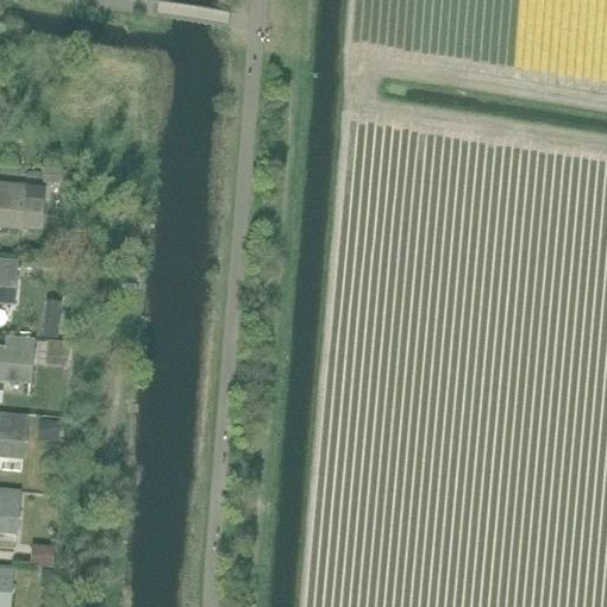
[(41,229),(44,187),(1,183),(0,191),(0,225),(20,227),(20,229),(22,229),(22,227),(41,229)]
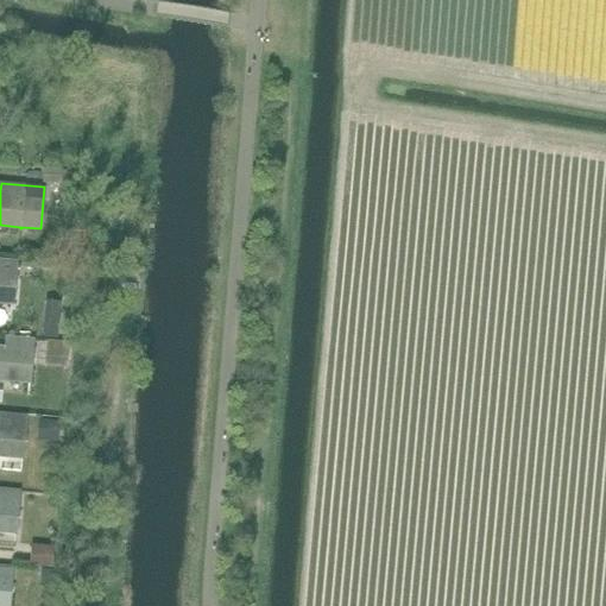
[(0,301),(13,302),(13,304),(14,304),(18,262),(0,259),(0,301)]
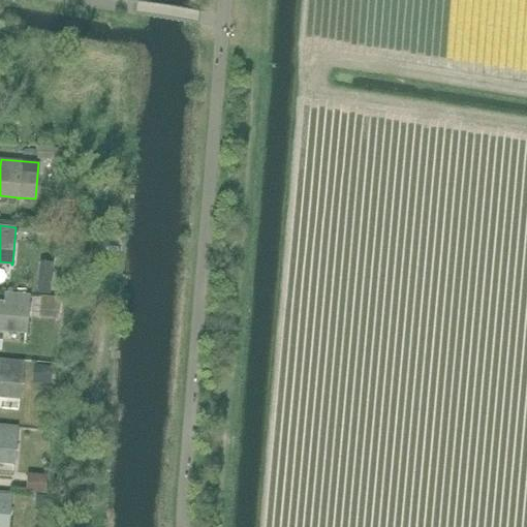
[(27,333),(30,296),(9,293),(8,304),(0,303),(0,328),(26,331),(26,333),(27,333)]
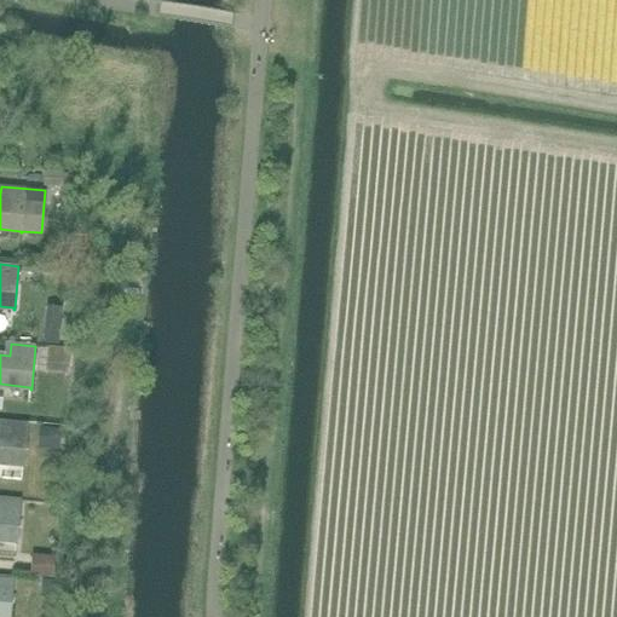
[(41,428),(40,447),(59,448),(61,430),(41,428)]
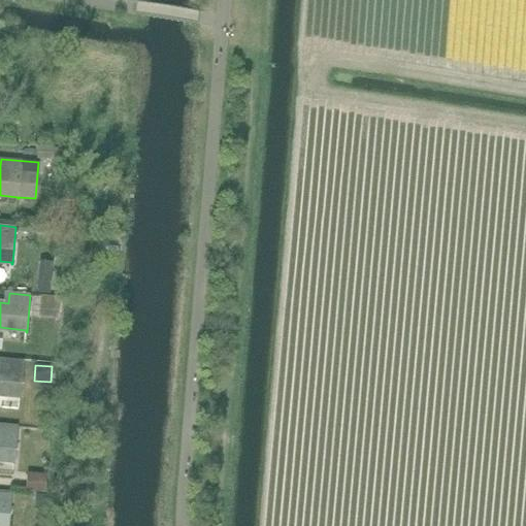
[(23,371),(0,369),(0,394),(20,396),(20,398),(21,398),(23,371)]
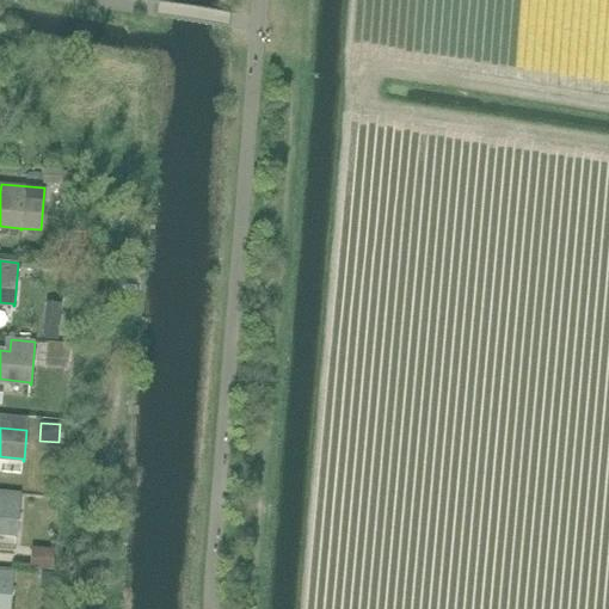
[(17,536),(22,493),(0,491),(0,533),(16,535),(16,536),(17,536)]
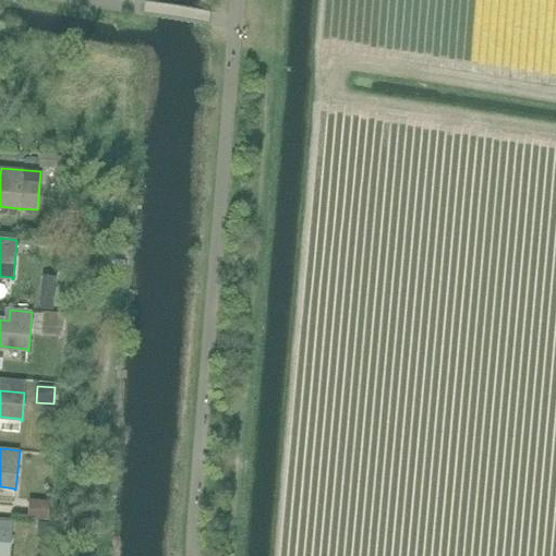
[(29,499),(28,517),(48,518),(49,500),(29,499)]
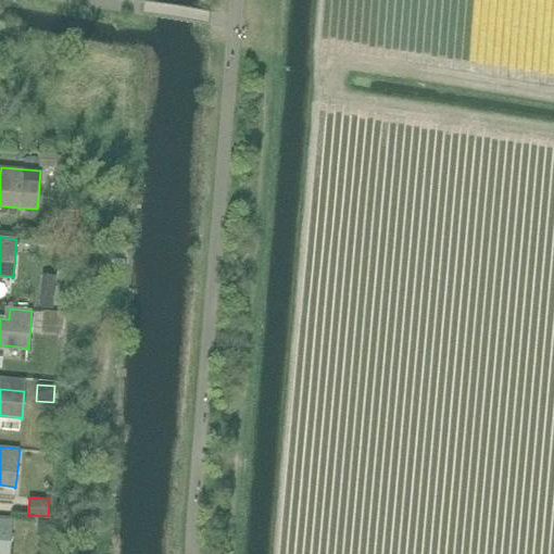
[(9,553),(13,517),(0,516),(0,553),(9,553)]
